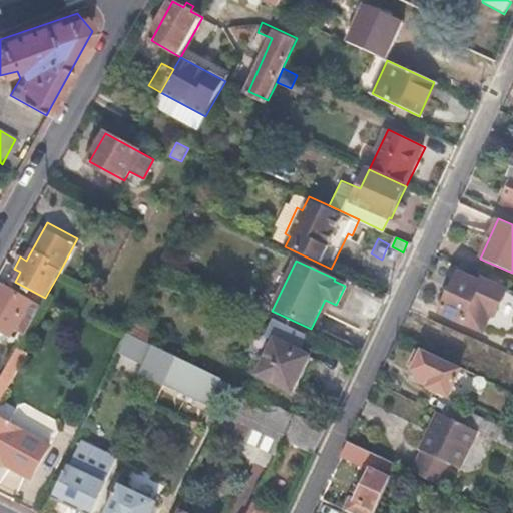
[(481,285),(458,274),(441,312),(480,332),(487,315),(496,312),(507,287),(484,277),(481,285)]
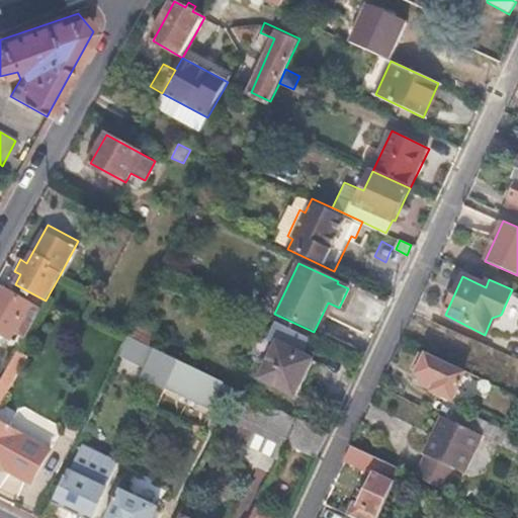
[(5,287),(0,295),(0,336),(10,342),(31,301),(5,287)]
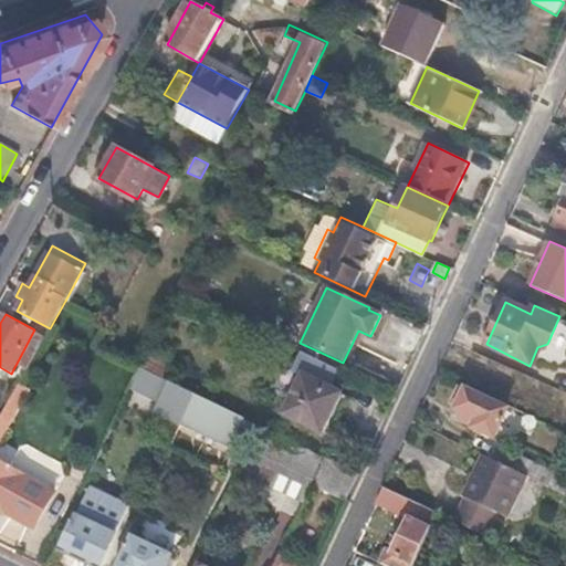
[(138,367),(130,388),(158,398),(166,376),(138,367)]
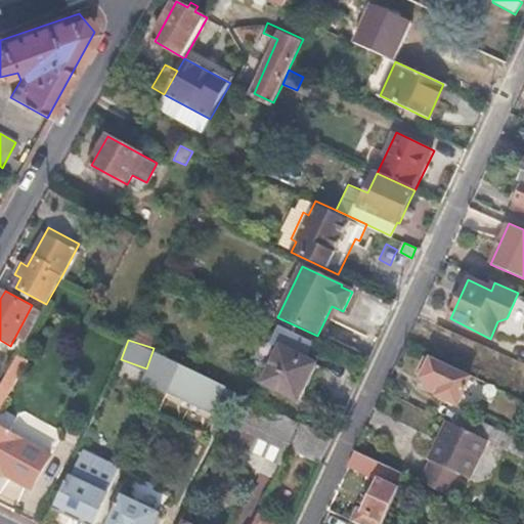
[(320,366),(280,348),(265,383),(304,401),(320,366)]
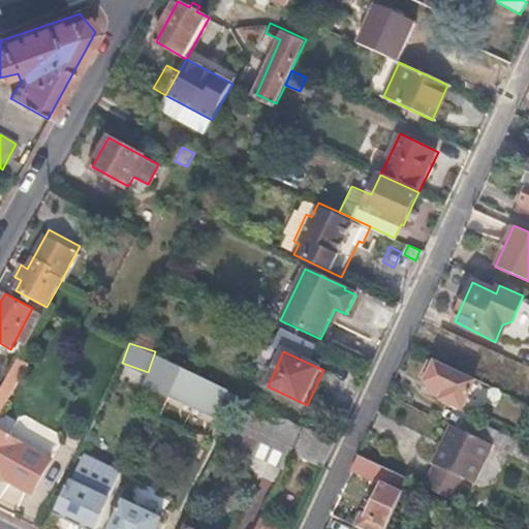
[(183,368),(157,356),(149,374),(161,380),(158,387),(170,394),(183,368)]
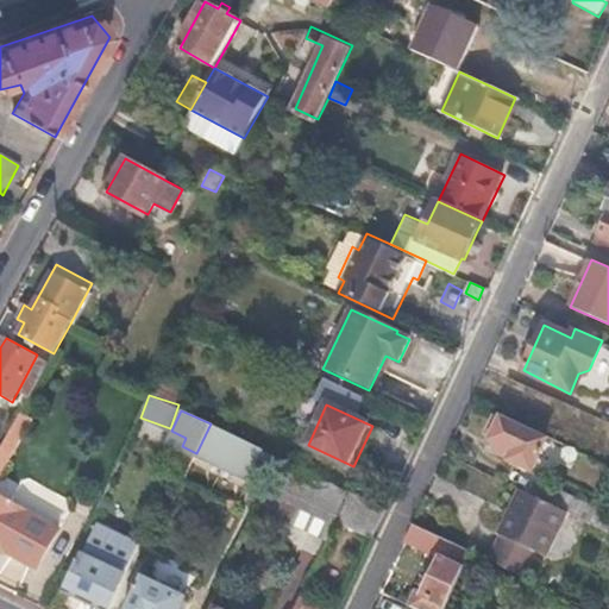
[(0,475),(31,420),(20,414),(1,447),(0,449),(0,475)]
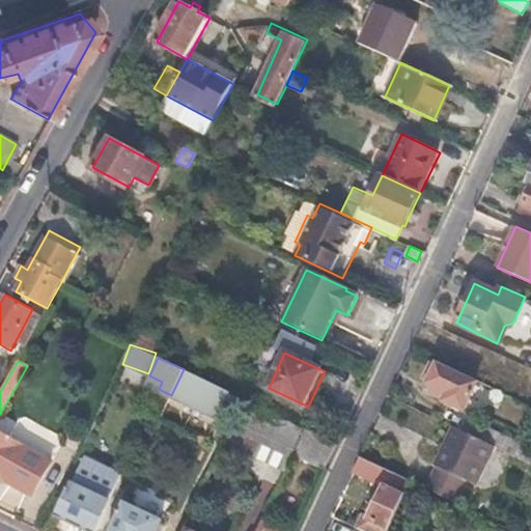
[(428,382),(427,385),(446,394),(443,402),(462,411),(473,385),(437,366),(435,370),(429,367),(423,380),(428,382)]
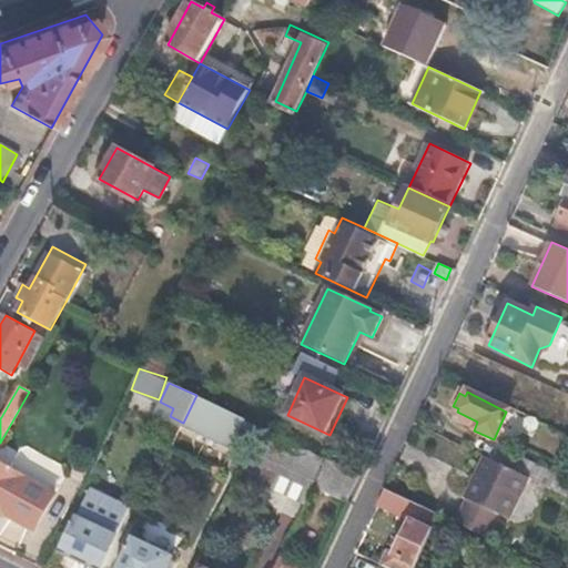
[(188,438),(196,418),(253,446),(262,427),(196,395),(183,423),(178,434),(188,438)]
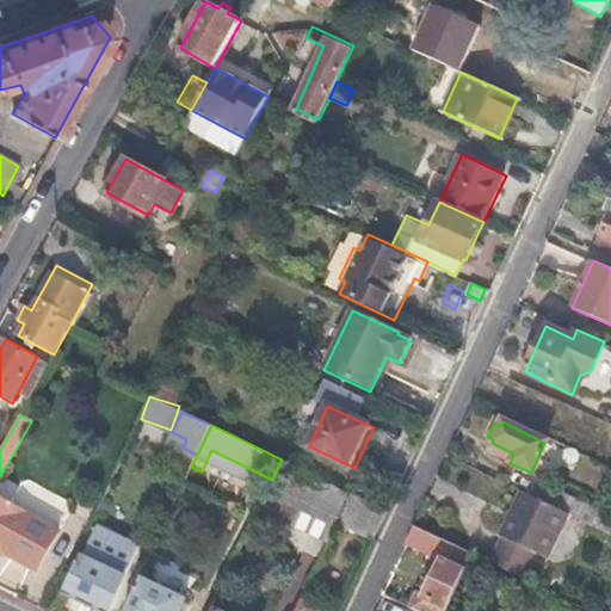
[(282,460),(272,480),(259,507),(327,541),(338,519),(350,493),(282,460)]
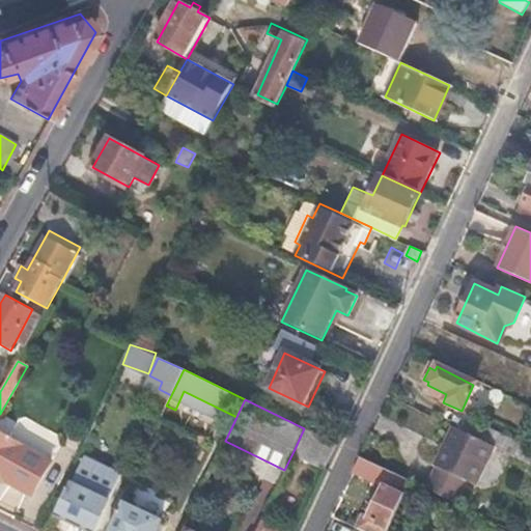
[(530,449),(465,418),(458,431),(494,448),(530,465),(530,462),(530,449)]
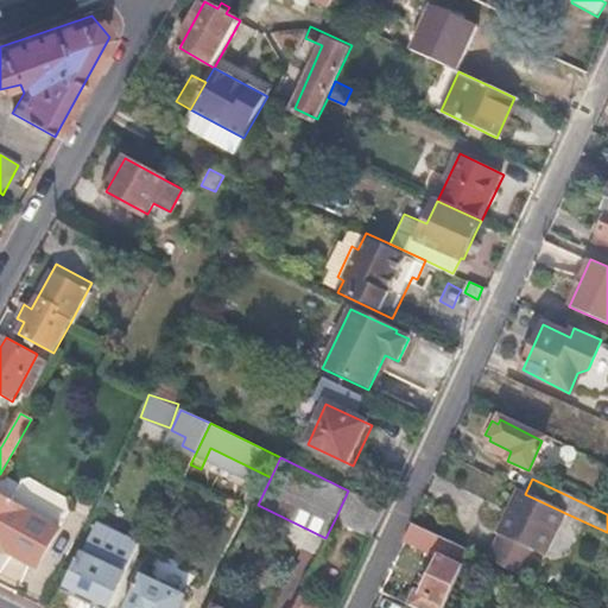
[(525,494),(517,489),(494,536),(499,537),(488,559),(521,576),(533,553),(544,558),(565,513),(525,494)]
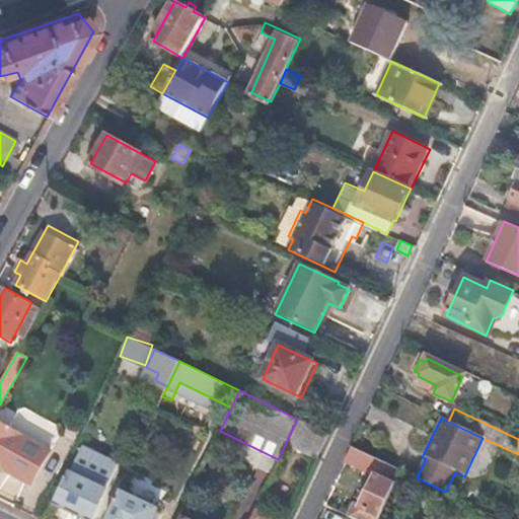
[(328,434),(297,419),(287,441),(318,456),(328,434)]
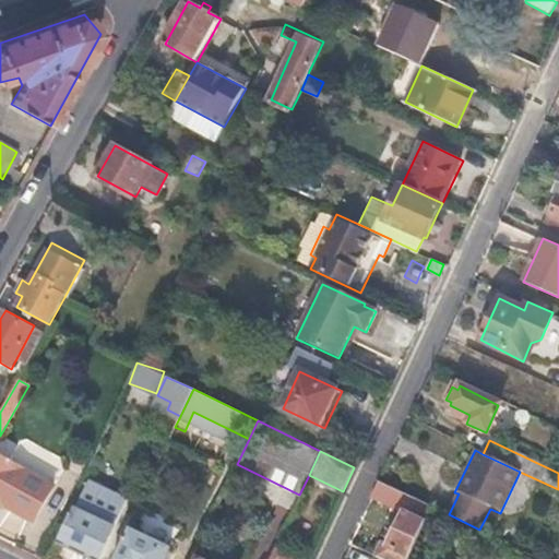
[(0,455),(0,502),(4,506),(12,491),(42,509),(54,487),(0,455)]
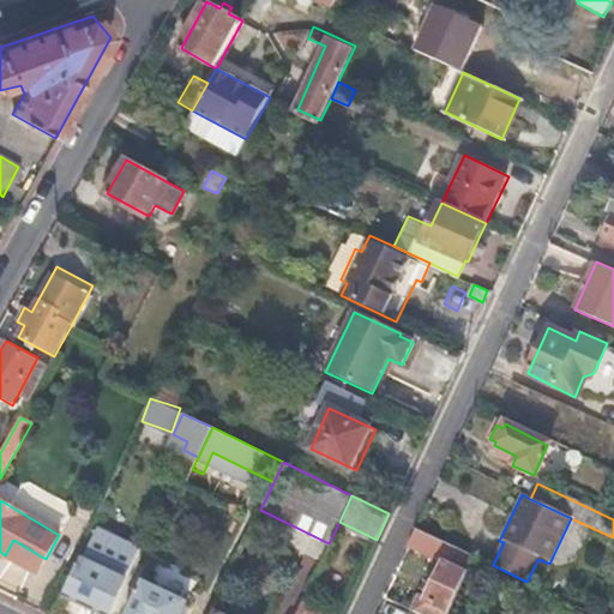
[(107,613),(139,551),(98,531),(66,596),(101,613),(107,613)]
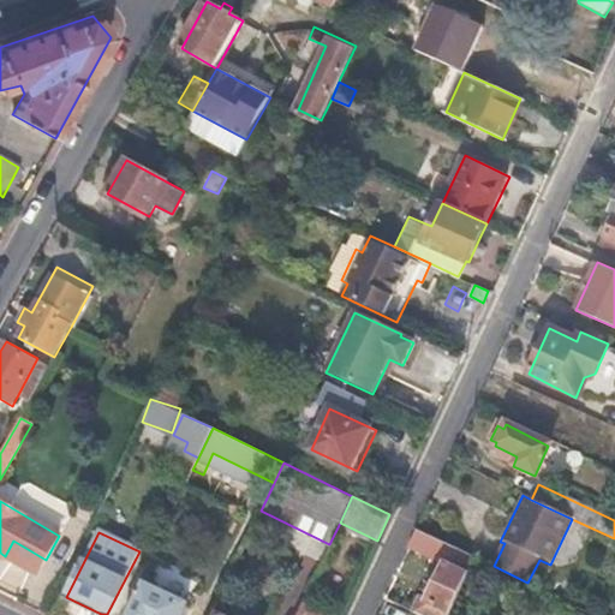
[(407,548),(443,565),(427,603),(418,599),(415,610),(427,614),(448,614),(476,557),(415,532),(407,548)]
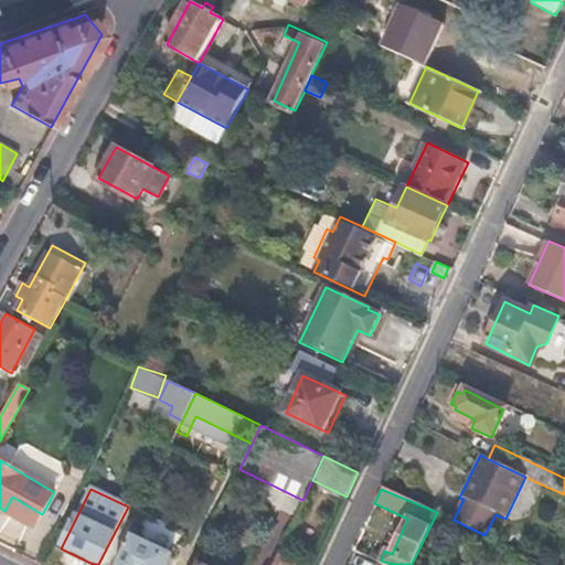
[(129,531),(132,533),(164,548),(169,539),(135,522),(129,531)]
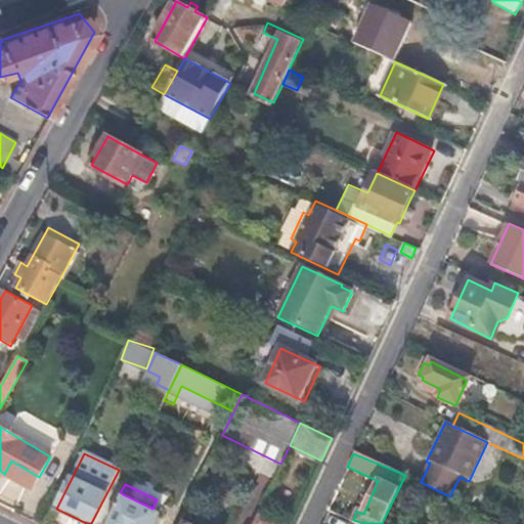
[(153,509),(123,494),(108,523),(154,523),(160,512),(153,509)]
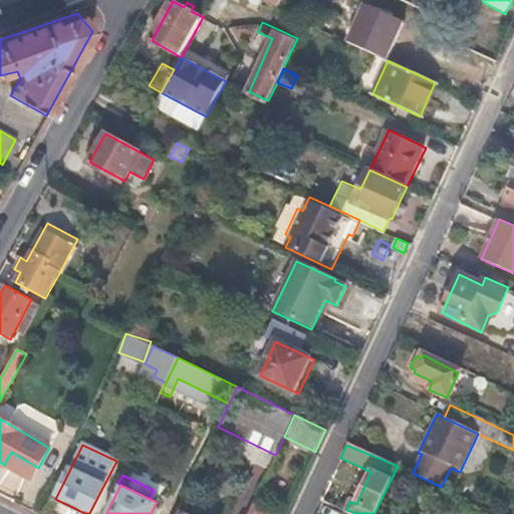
[(254,502),(248,513),(272,513),(274,511),(254,502)]
